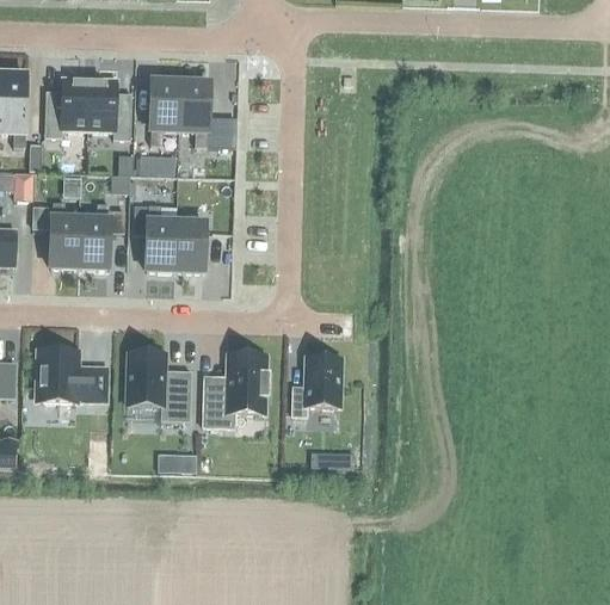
[(26,75),(0,74),(0,131),(13,133),(13,147),(25,147),(26,75)]
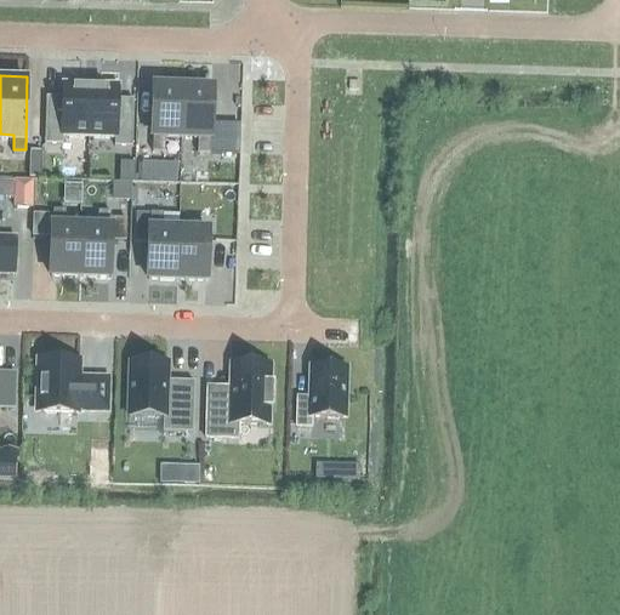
[(62,132),(87,132),(90,79),(62,79),(62,94),(46,92),(44,140),(62,140),(62,132)]
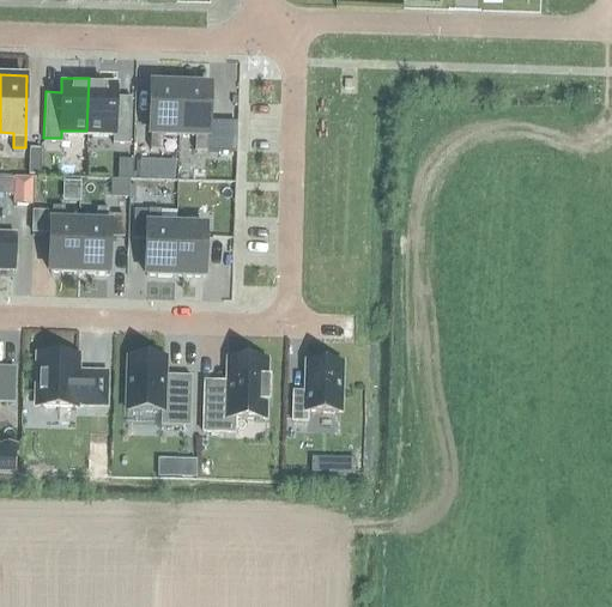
[(116,79),(89,78),(86,131),(113,132),(113,140),(129,140),(132,95),(115,93),(116,79)]
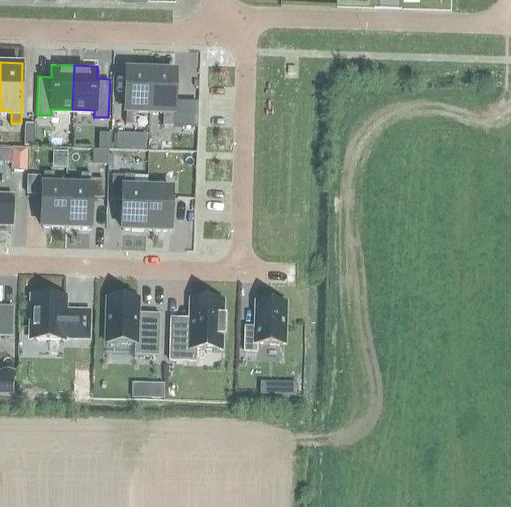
[(125,121),(136,122),(136,110),(149,110),(151,67),(127,67),(125,121)]
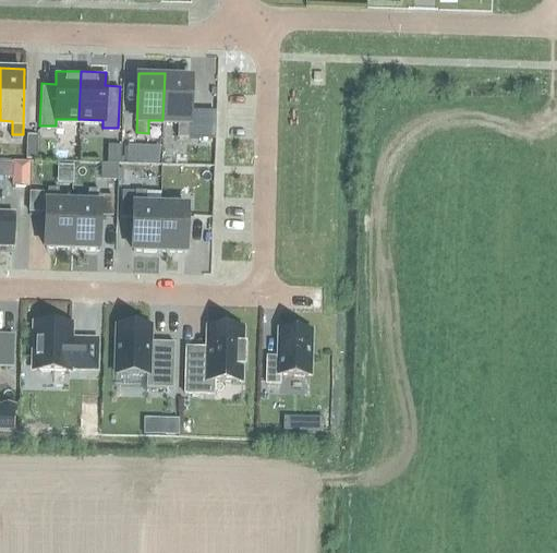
[(178,133),(189,134),(190,74),(165,73),(162,120),(178,121),(178,133)]
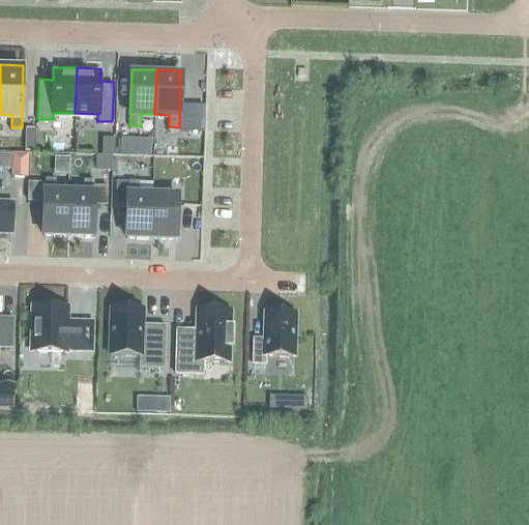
[(204,127),(205,103),(192,103),(190,127),(204,127)]
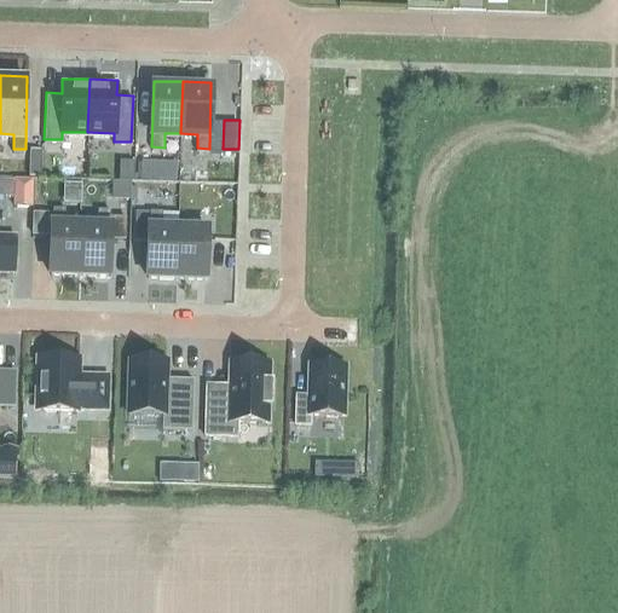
[(238,160),(238,150),(223,150),(223,160),(238,160)]
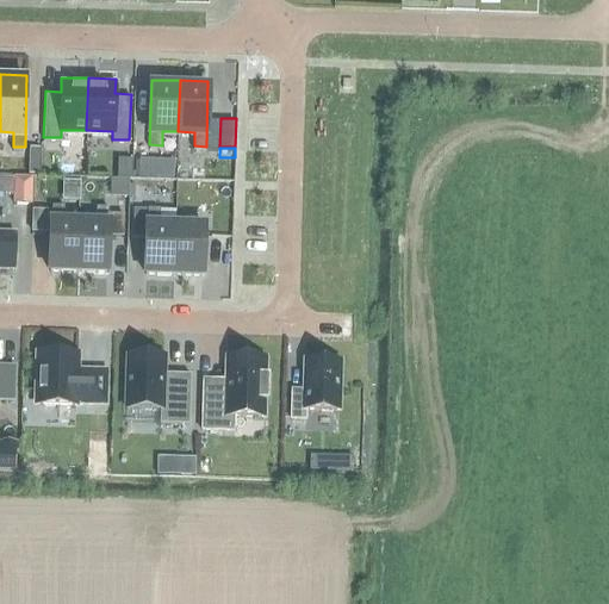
[(140,155),(140,172),(156,173),(157,156),(140,155)]
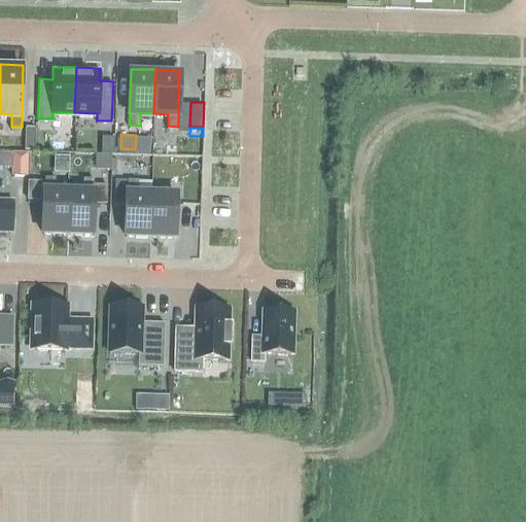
[(12,173),(27,173),(28,150),(0,149),(0,164),(12,165),(12,173)]
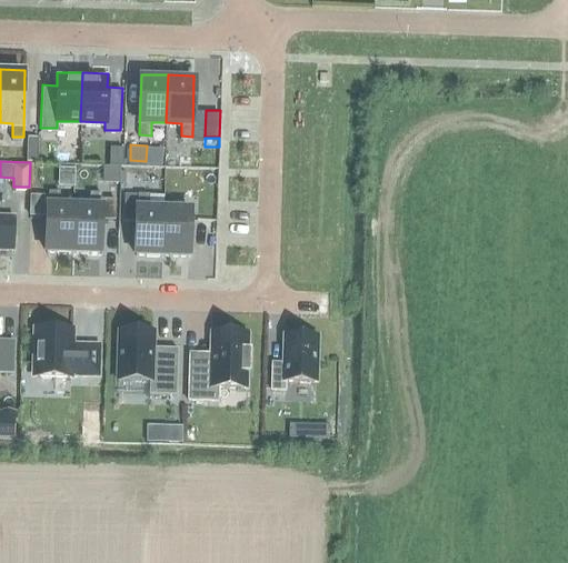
[(45,181),(46,164),(32,164),(31,181),(45,181)]
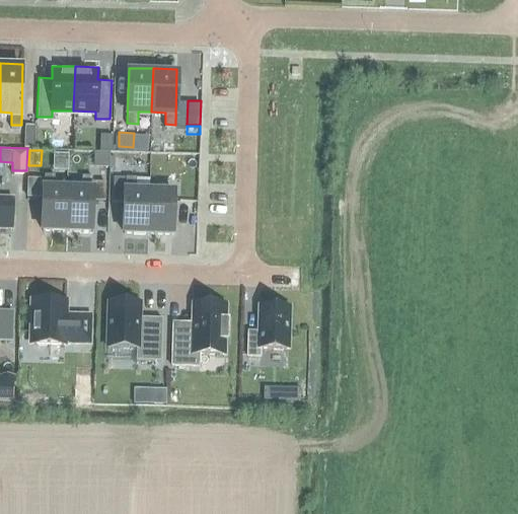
[(128,151),(114,150),(114,160),(128,161),(128,151)]
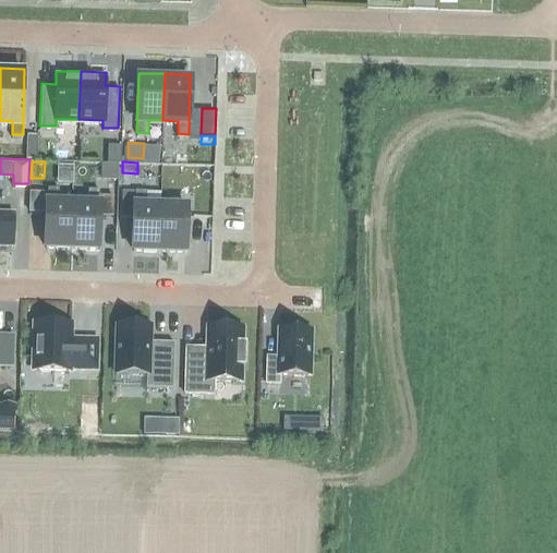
[(72,245),(73,199),(58,197),(59,185),(48,184),(46,244),(72,245)]
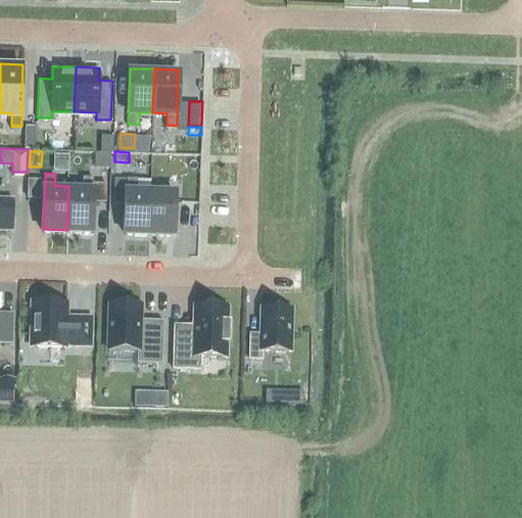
[(92,198),(93,180),(93,175),(83,175),(82,186),(68,186),(67,230),(91,231),(92,198)]
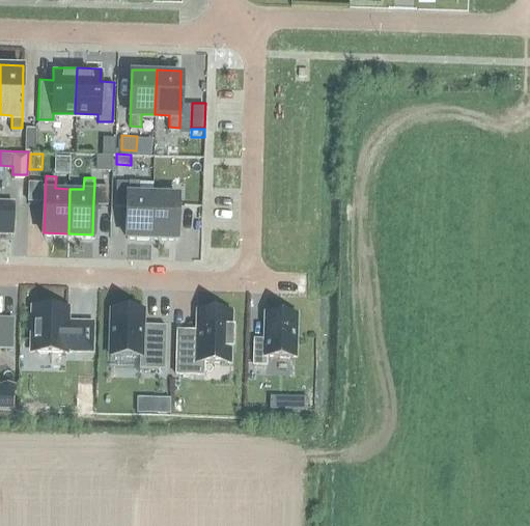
[(152,192),(139,191),(139,180),(129,178),(127,236),(151,236),(152,192)]
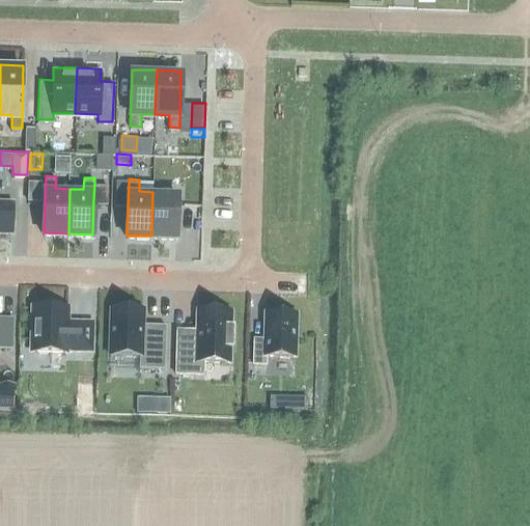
[(28,198),(38,198),(39,181),(29,181),(28,198)]
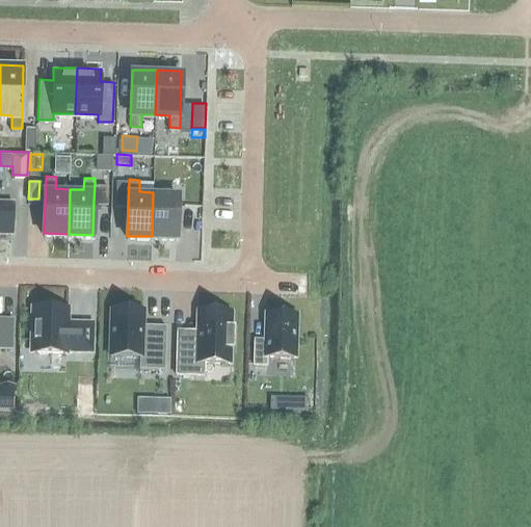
[(94,202),(107,203),(108,184),(95,183),(94,202)]
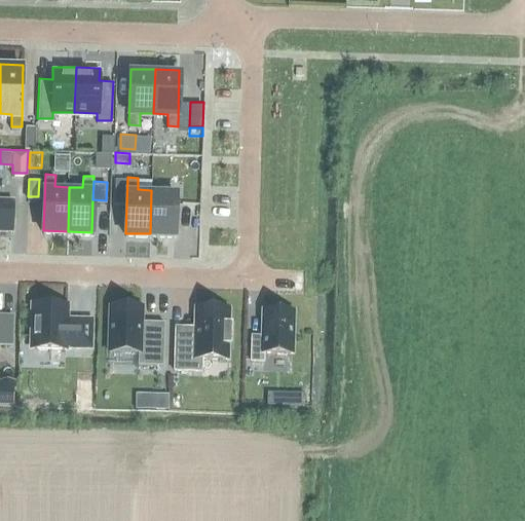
[(176,190),(151,190),(150,233),(175,234),(176,190)]
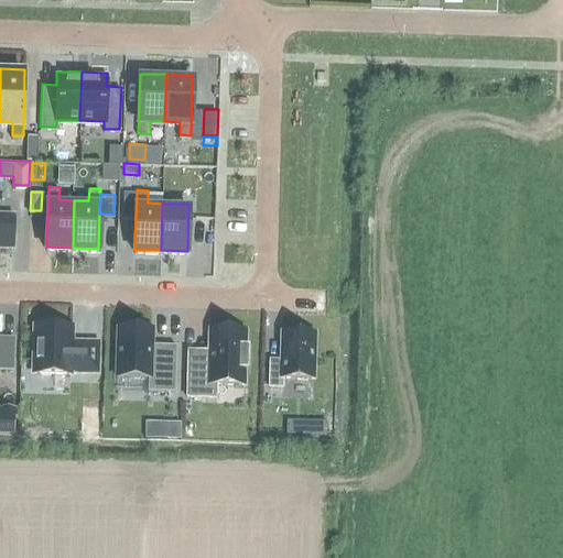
[(0,244),(13,245),(14,211),(0,210),(0,244)]
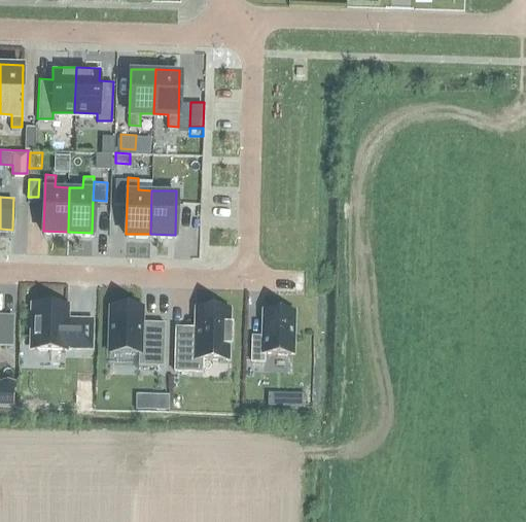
[(67,302),(33,301),(32,346),(65,347),(65,345),(91,345),(92,317),(66,316),(67,302)]
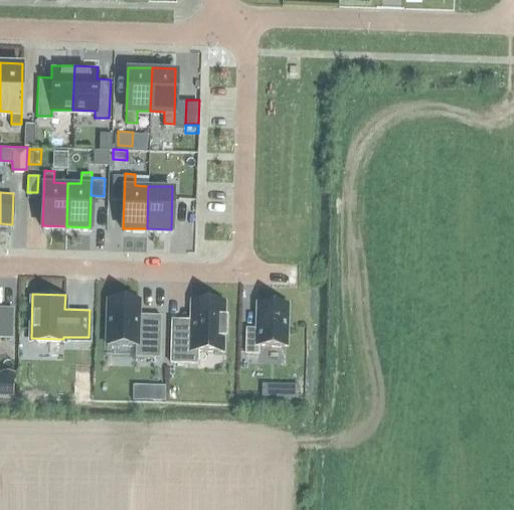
[(144,315),(138,314),(139,298),(109,297),(107,342),(137,343),(137,342),(160,342),(161,313),(144,313),(144,315)]
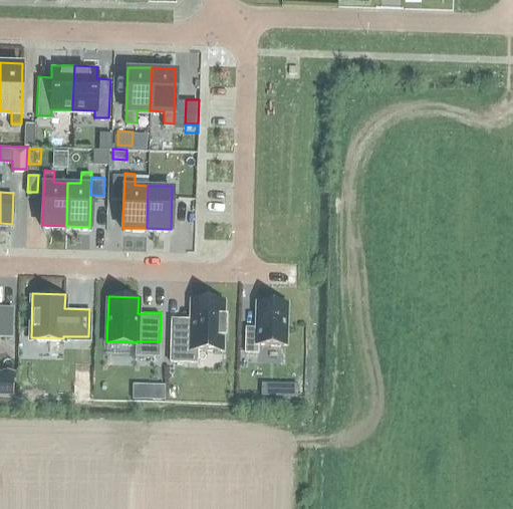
[(224,333),(225,314),(223,314),(223,299),(191,298),(191,324),(171,323),(170,358),(197,359),(197,347),(222,347),(222,333),(224,333)]
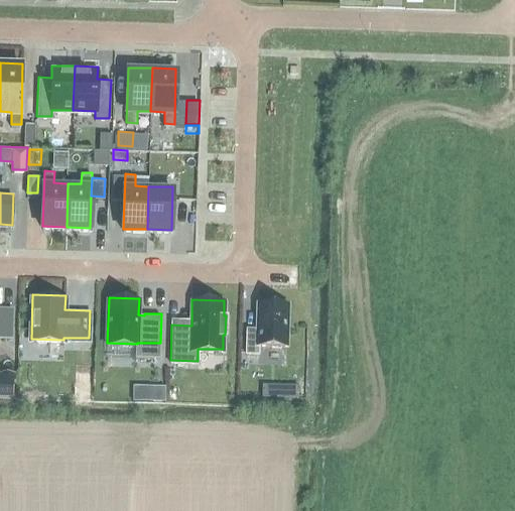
[(247,327),(246,351),(258,352),(259,344),(286,344),(287,302),(258,301),(257,328),(247,327)]
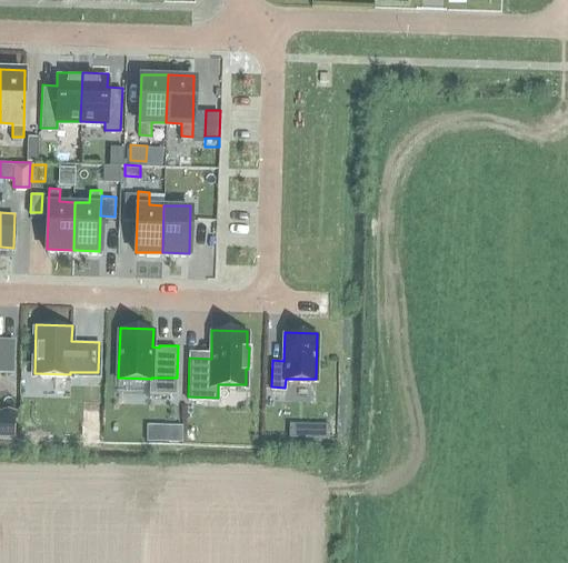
[(0,368),(12,369),(13,338),(0,337),(0,368)]
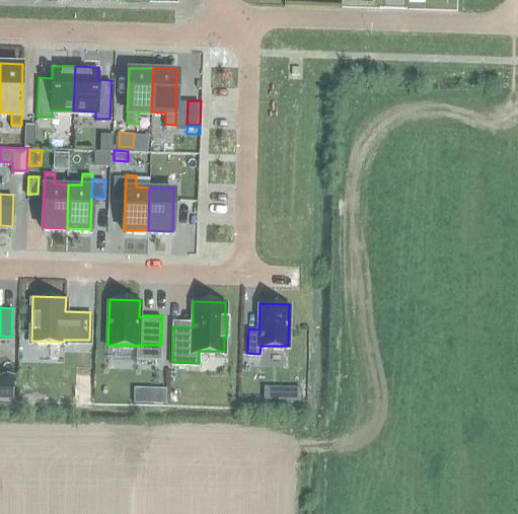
[(0,380),(0,392),(13,393),(14,371),(2,371),(1,381),(0,380)]
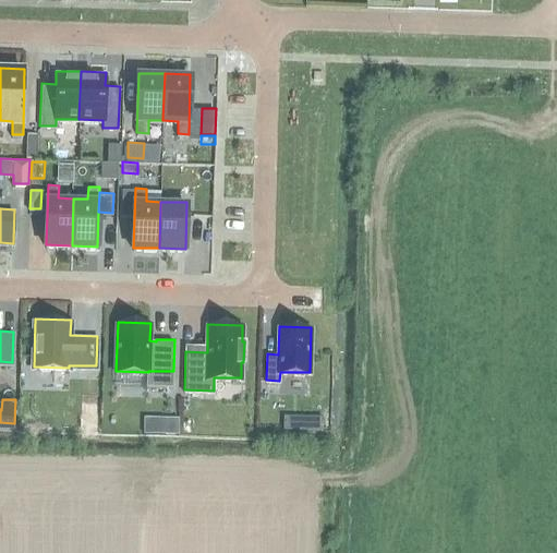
[(305,413),(305,427),(323,427),(323,415),(305,413)]
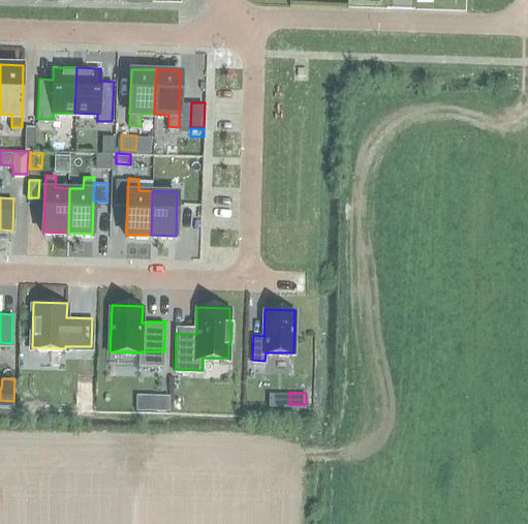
[(153,393),(152,409),(168,410),(169,394),(153,393)]
